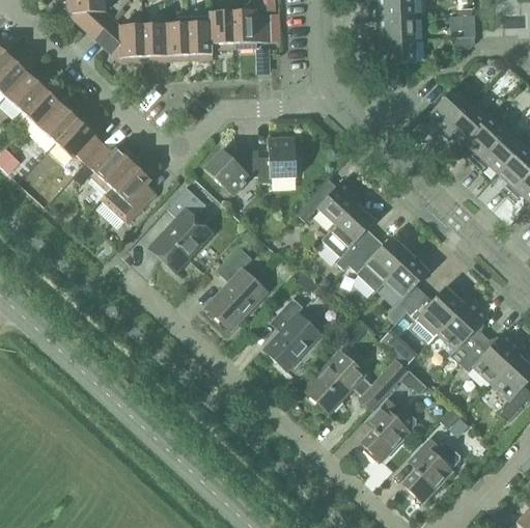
[(94,37),(111,19),(104,11),(103,0),(66,0),(67,12),(94,37)]
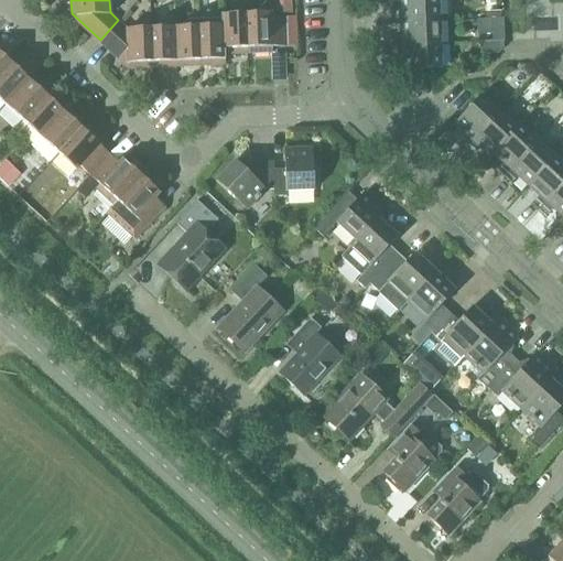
[(274,0),(275,12),(293,11),(292,0),(274,0)]
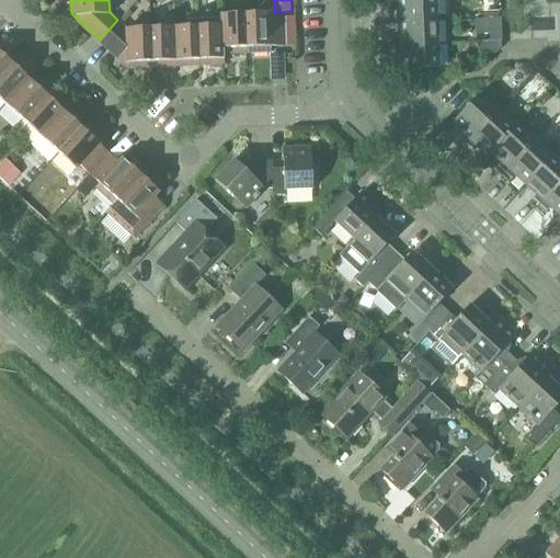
[(398,20),(437,19),(436,0),(380,0),(381,7),(398,6),(398,20)]
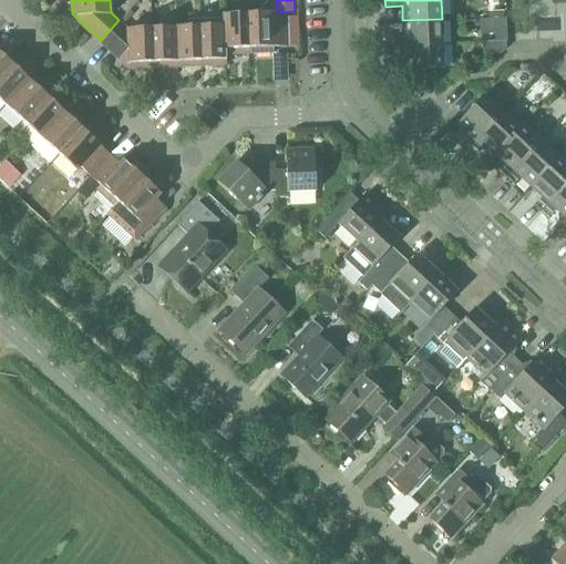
[(249,51),(248,11),(223,12),(223,23),(224,23),(225,52),(226,52),(249,51)]
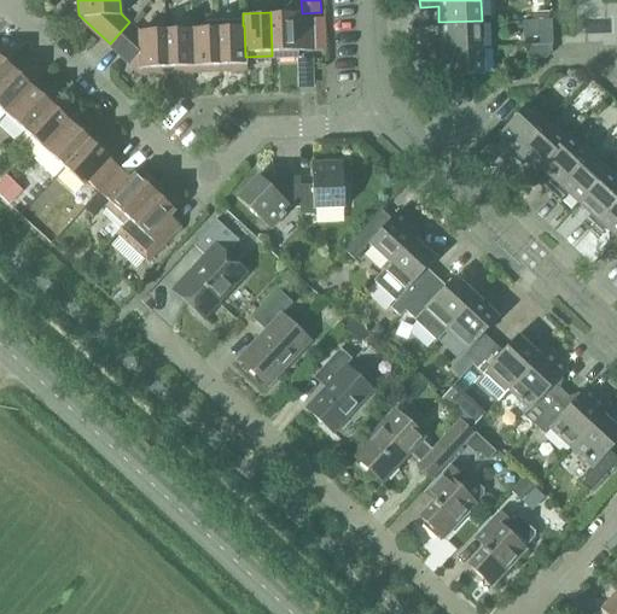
[(271,12),(272,56),(298,56),(298,50),(313,50),(312,17),(297,18),(297,12),(271,12)]
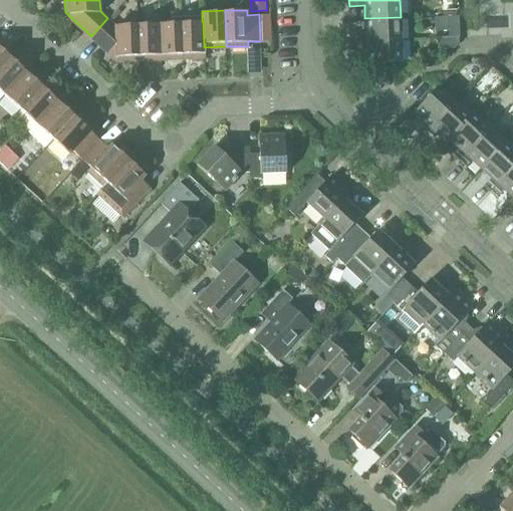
[(460,29),(459,15),(451,16),(452,29),(460,29)]
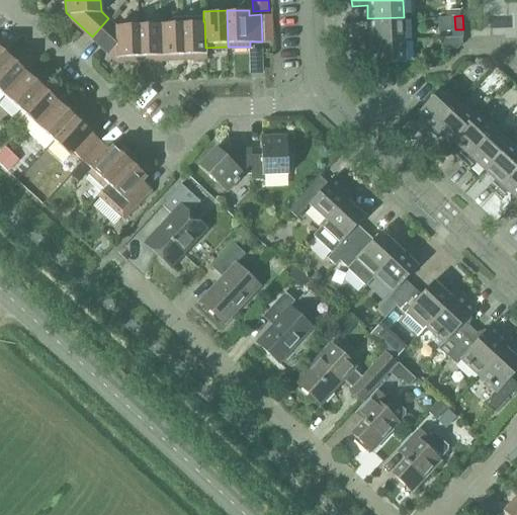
[(353,40),(405,39),(404,17),(367,18),(368,30),(352,31),(353,40)]
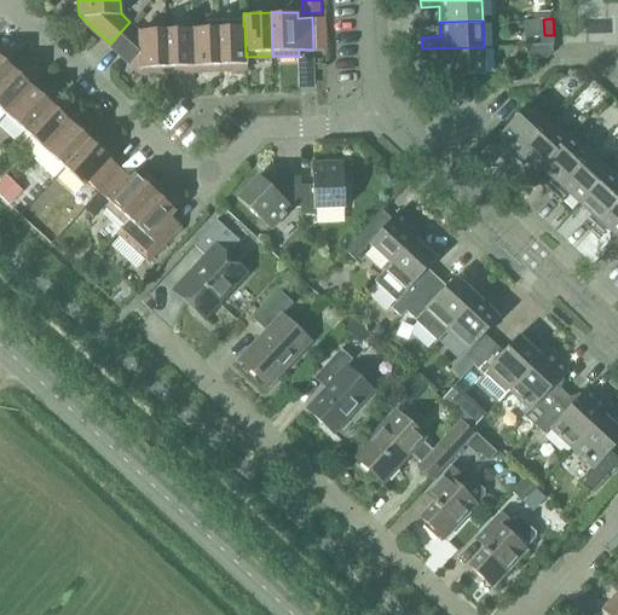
[(167,71),(165,28),(138,29),(130,22),(110,44),(140,73),(167,71)]
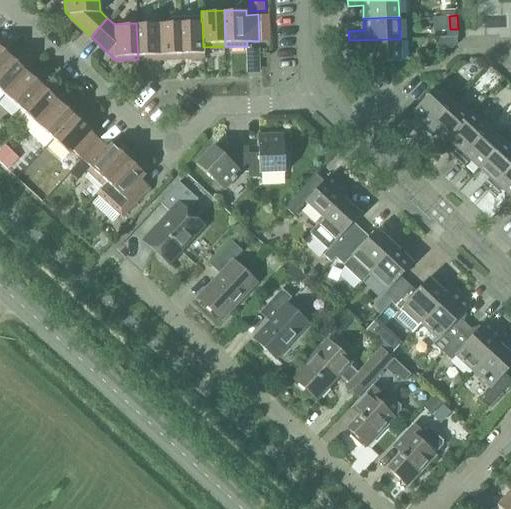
[(202,21),(201,21),(180,22),(181,57),(204,56),(204,47),(203,47),(202,21)]
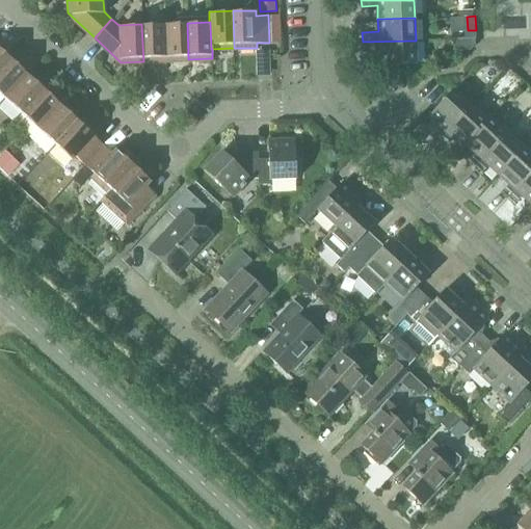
[(165,24),(166,60),(188,59),(187,23),(165,24)]
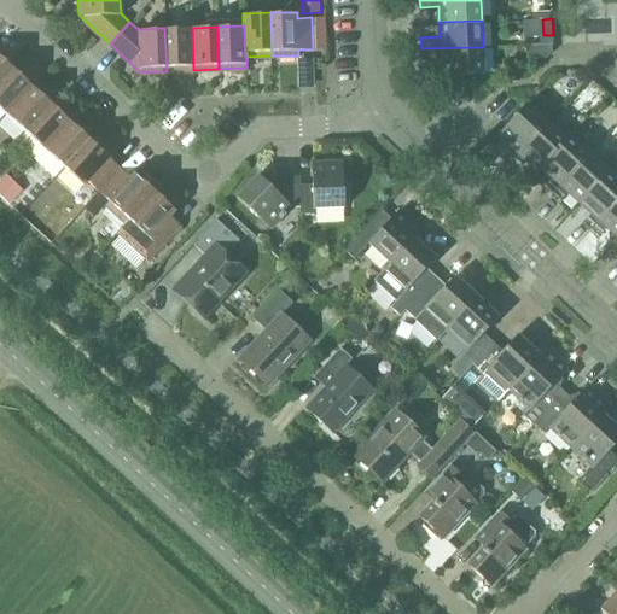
[(193,70),(192,28),(164,28),(167,71),(193,70)]
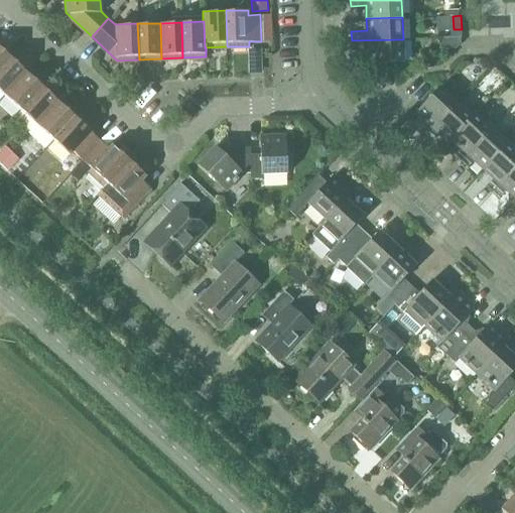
[(461,36),(447,37),(448,47),(457,46),(461,42),(461,36)]
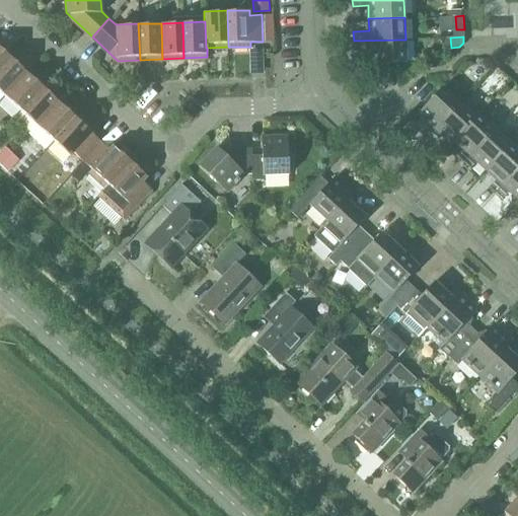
[(0,69),(15,53),(0,39),(0,69)]
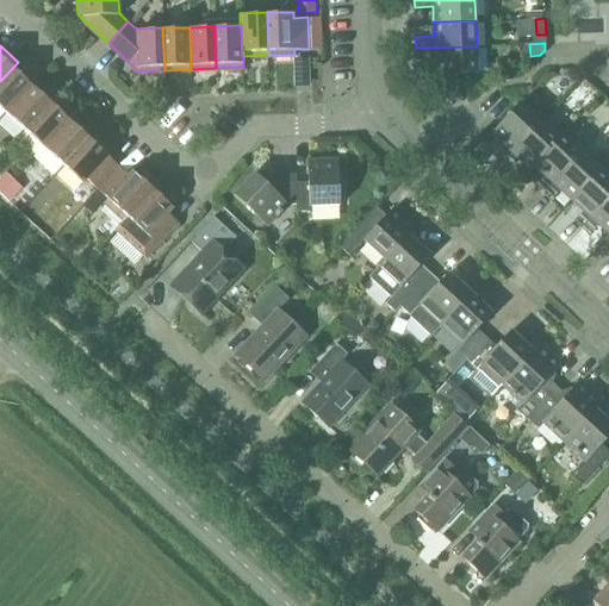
[(477,47),(416,48),(416,58),(435,58),(435,74),(478,72),(477,47)]
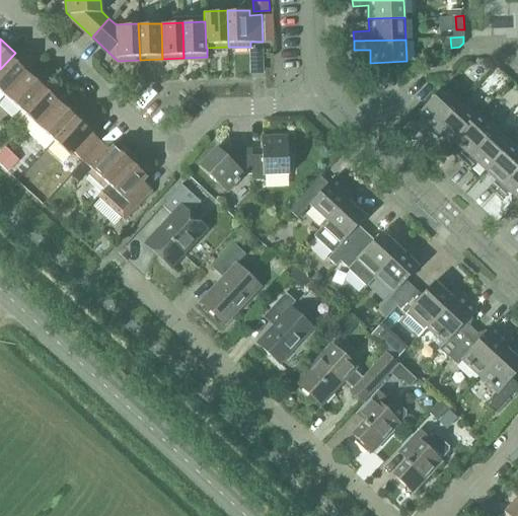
[(0,88),(6,94),(31,68),(15,53),(0,69),(0,88)]
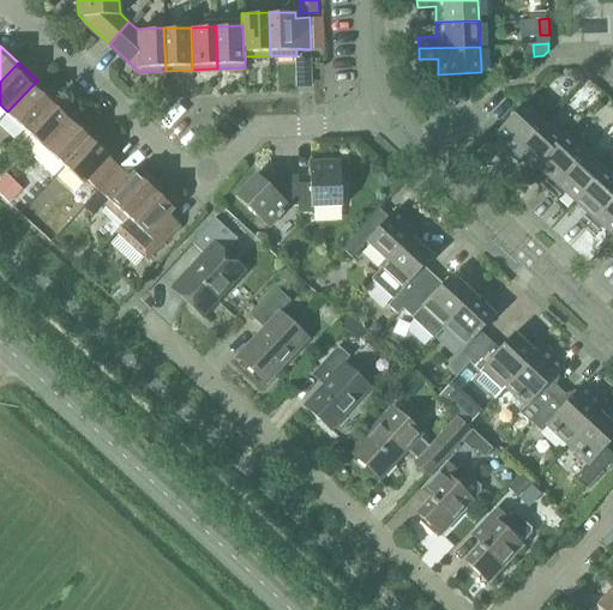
[(37,80),(7,112),(26,130),(55,98),(37,80)]
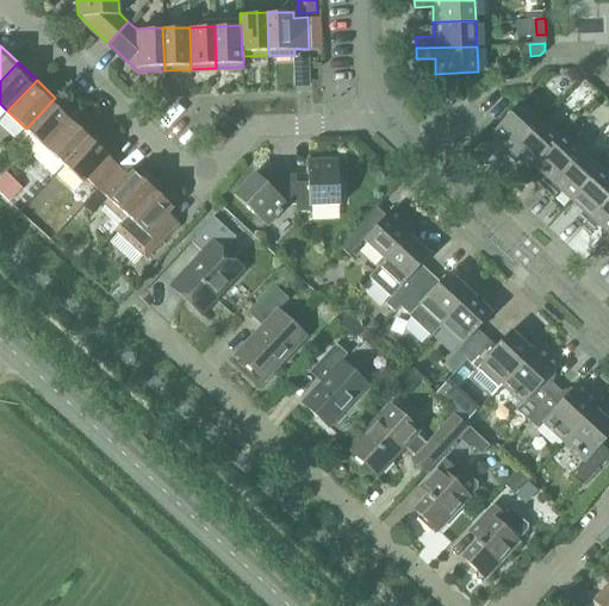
[(508,154),(540,119),(529,110),(540,99),(532,92),(522,101),(521,101),(492,131),(503,142),(499,145),(508,154)]
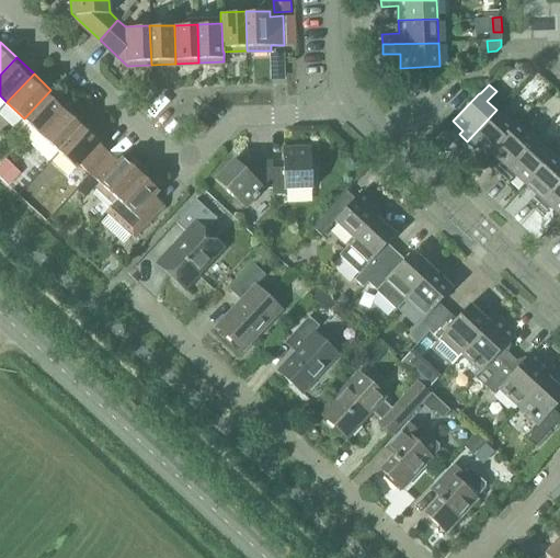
[(50,90),(24,118),(42,135),(68,105),(50,90)]
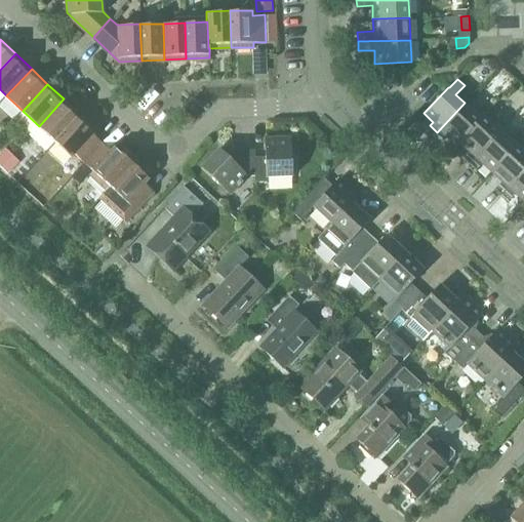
[(55,141),(80,114),(64,98),(39,126),(55,141)]
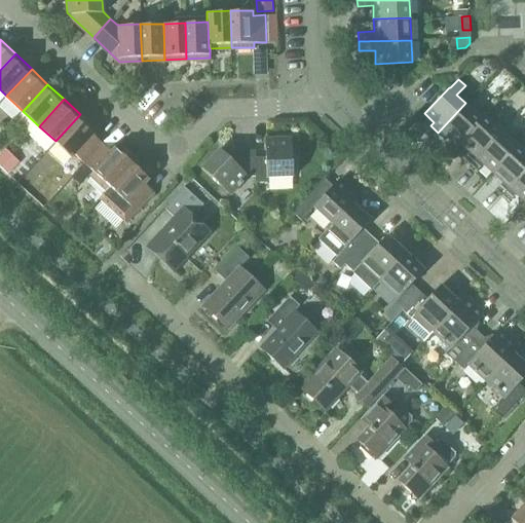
[(465,103),(438,133),(444,139),(447,135),(457,145),(461,141),(461,140),(491,109),(490,109),(484,103),(476,112),(465,103)]
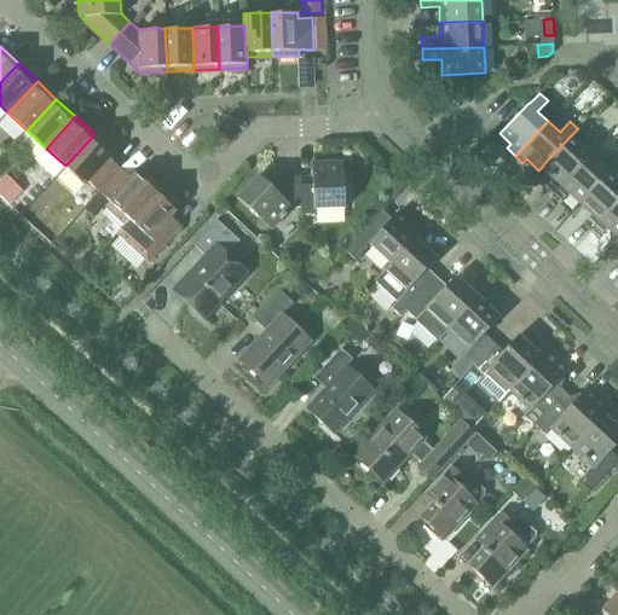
[(558,187),(591,152),(579,141),(589,131),(582,123),(577,128),(578,128),(543,164),(543,166),(554,175),(549,180),(558,187)]
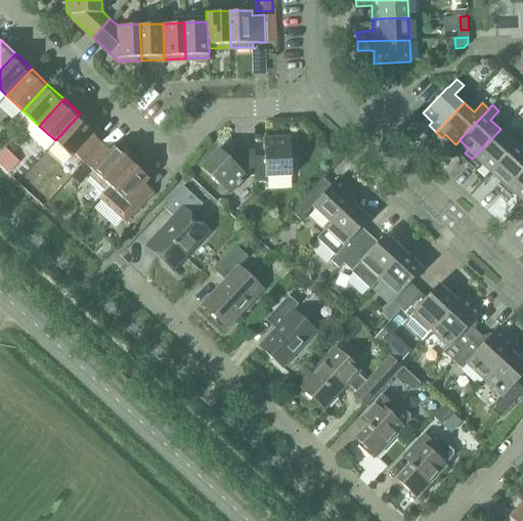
[(85,161),(102,141),(93,132),(96,129),(80,114),(55,140),(71,156),(75,152),(85,161)]
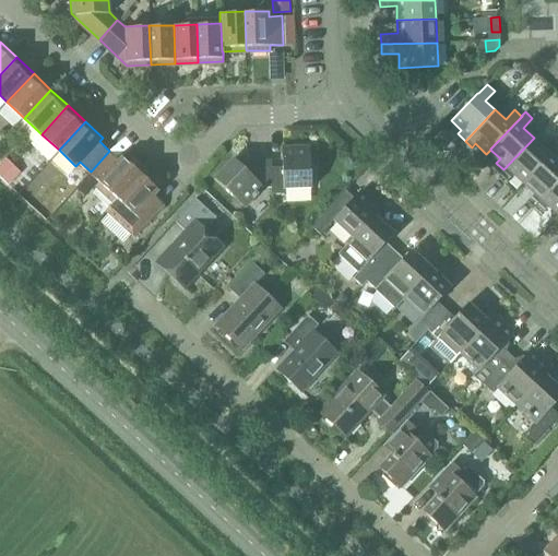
[(534,138),(503,169),(510,176),(514,172),(524,181),(557,145),(557,142),(553,138),(543,148),(534,138)]
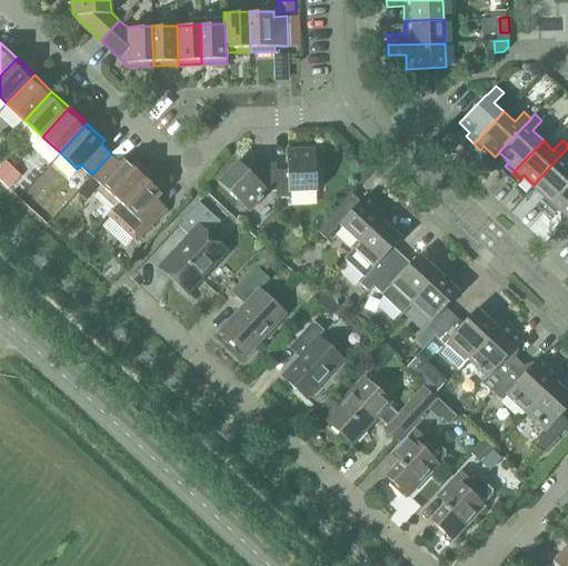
[(277,169),(277,188),(277,196),(290,196),(290,190),(317,189),(316,147),(289,148),(289,168),(277,169)]
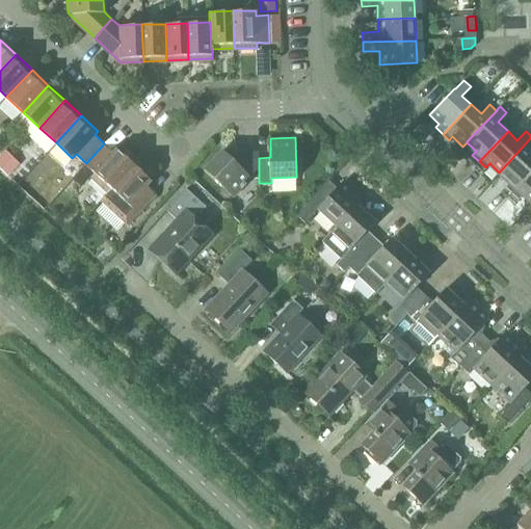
[(530,138),(499,173),(508,182),(505,185),(512,192),(530,172),(530,138)]
